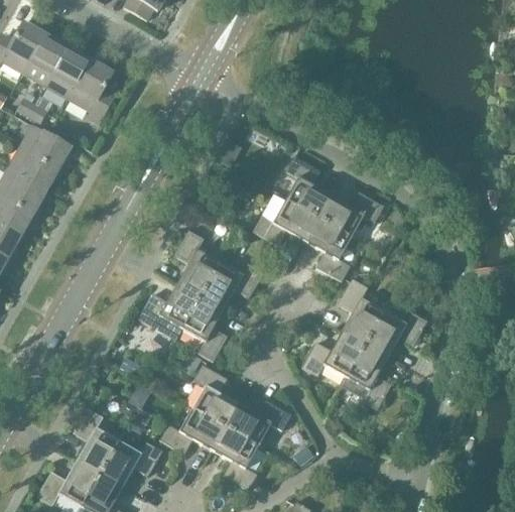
[(153,8),(138,0),(127,0),(124,7),(147,20),(153,8)]
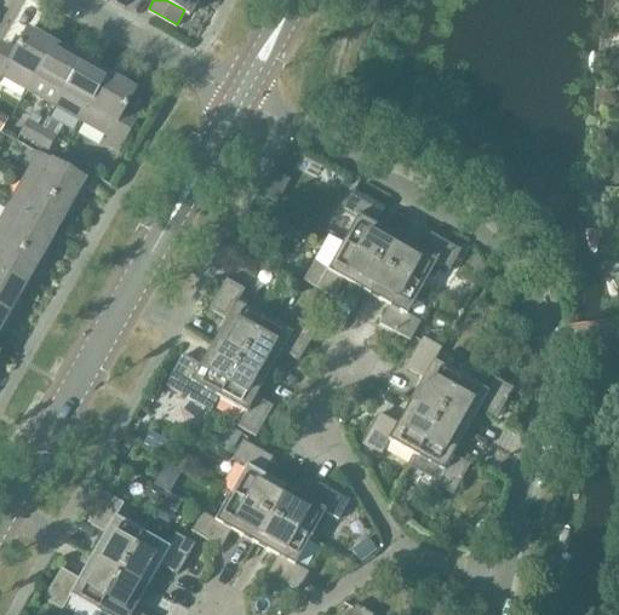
[(166,0),(184,10),(189,13),(196,0),(166,0)]
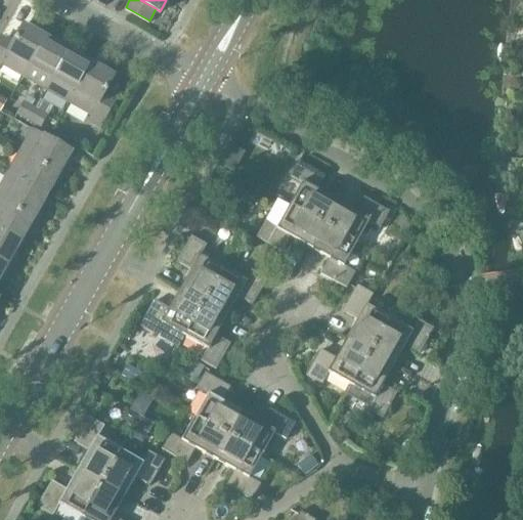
[(1,61),(24,75),(46,36),(23,23),(11,45),(1,61)]
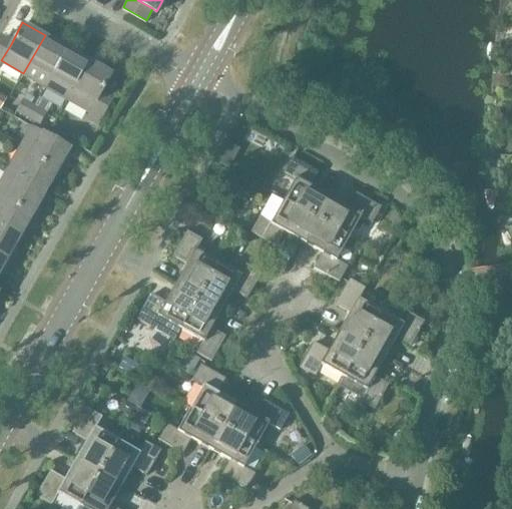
[(23,73),(45,85),(69,43),(61,38),(59,43),(45,35),(23,73)]
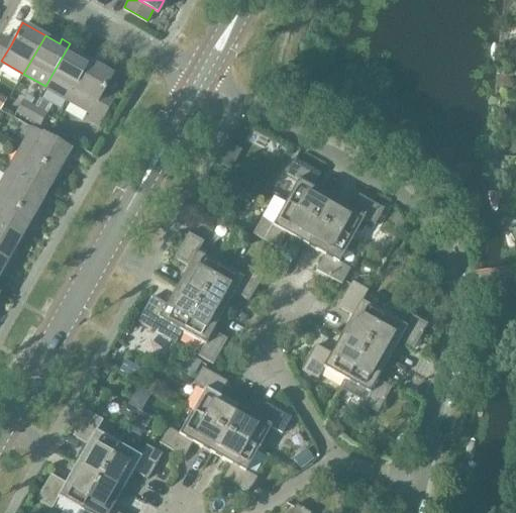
[(0,63),(1,61),(11,44),(0,38),(0,63)]
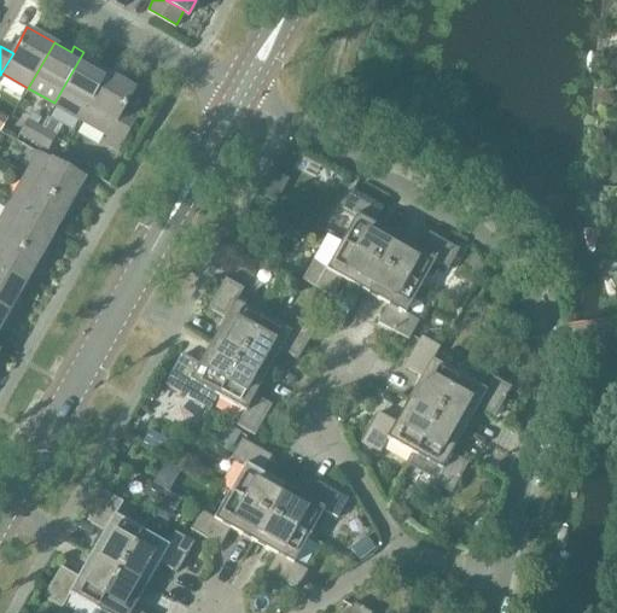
[(54,103),(81,118),(108,71),(91,63),(93,58),(83,52),(54,103)]
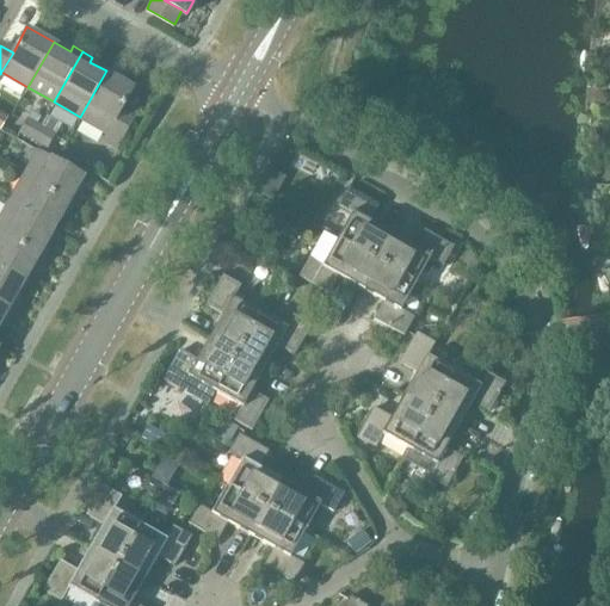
[(80,117),(106,131),(108,133),(118,112),(134,86),(106,70),(80,117)]
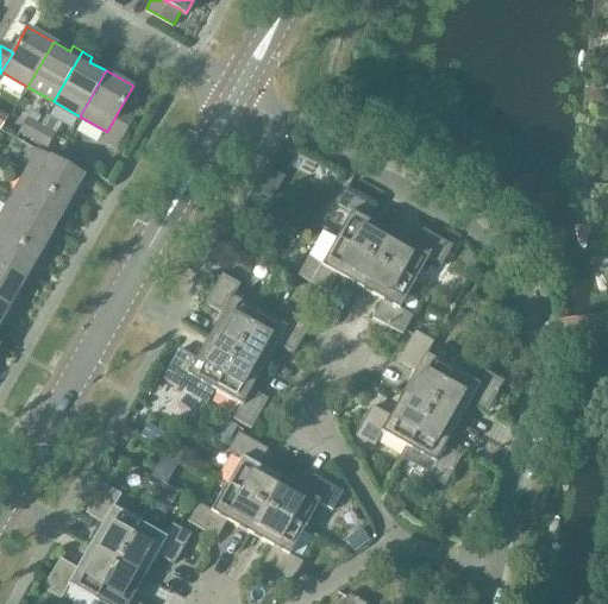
[(107,132),(106,131),(102,138),(117,146),(131,120),(118,112),(107,132)]
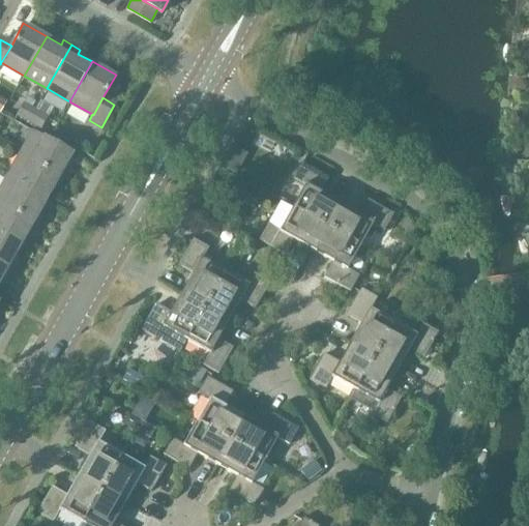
[(18,112),(29,119),(36,108),(24,100),(18,112)]
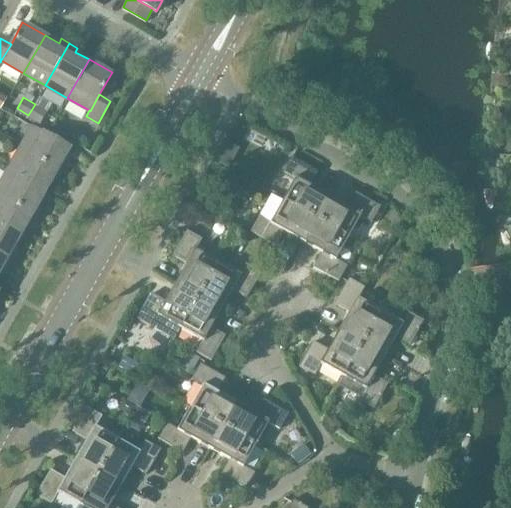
[(35,104),(28,115),(40,121),(46,110),(35,104)]
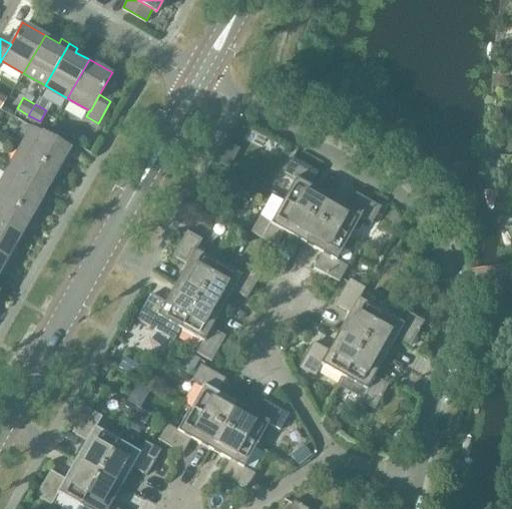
[(32,124),(19,147),(61,171),(66,163),(62,160),(70,146),(32,124)]
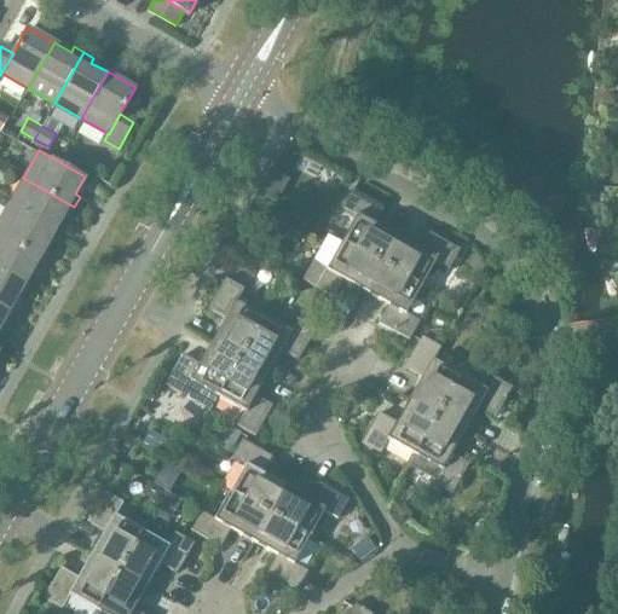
[(7,204),(55,230),(64,213),(69,216),(74,207),(23,178),(7,204)]
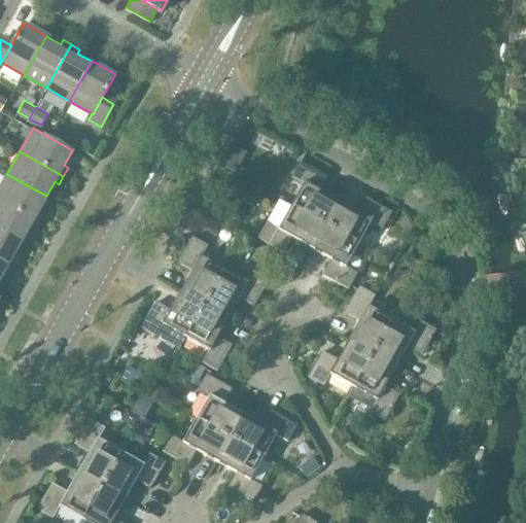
[(304,182),(290,204),(324,223),(338,200),(318,188),(327,174),(301,159),(291,175),(304,182)]
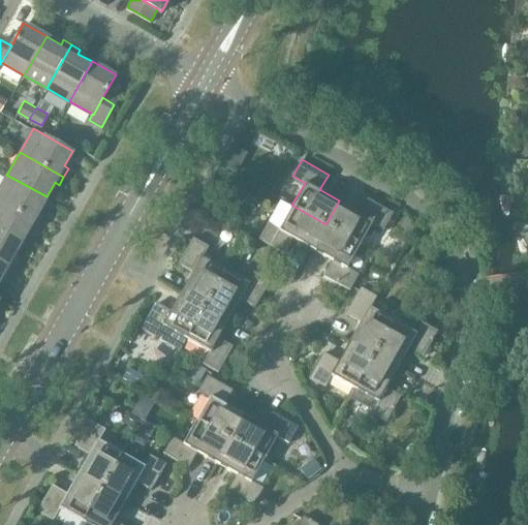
[(6,175),(0,185),(0,201),(37,222),(42,214),(38,211),(47,196),(6,175)]
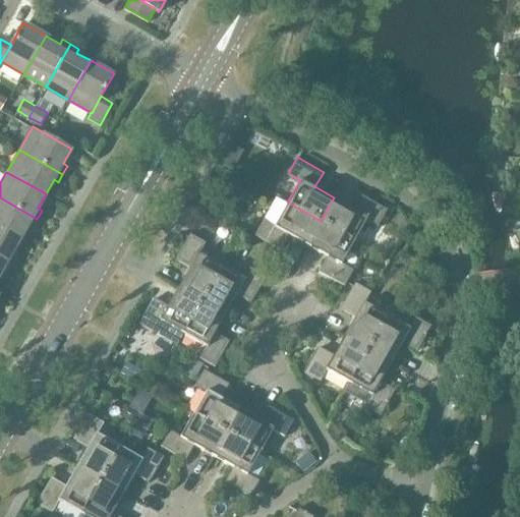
[(334,197),(321,221),(354,239),(366,218),(379,224),(388,209),(361,193),(353,209),(334,197)]
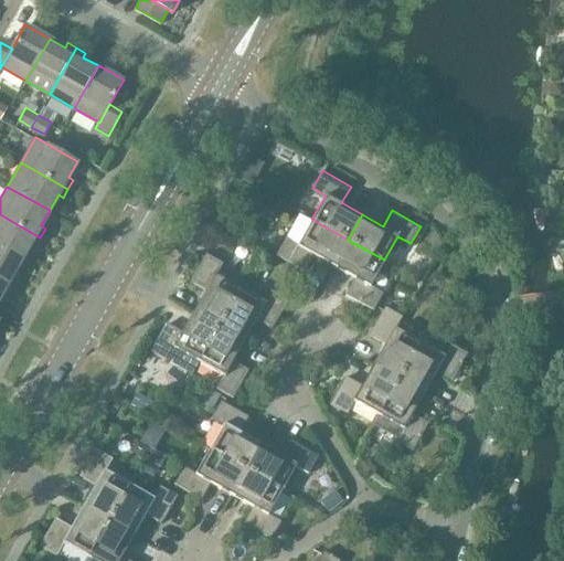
[(0,246),(22,258),(31,243),(35,246),(40,237),(0,214),(0,246)]
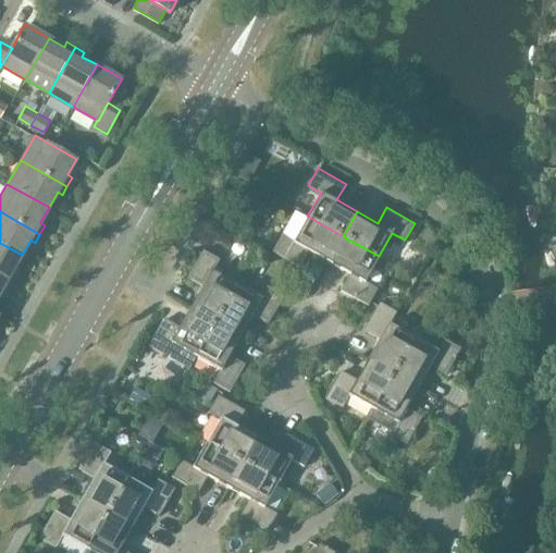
[(308,249),(329,261),(343,236),(307,216),(294,240),(282,232),(272,249),(299,265),(308,249)]
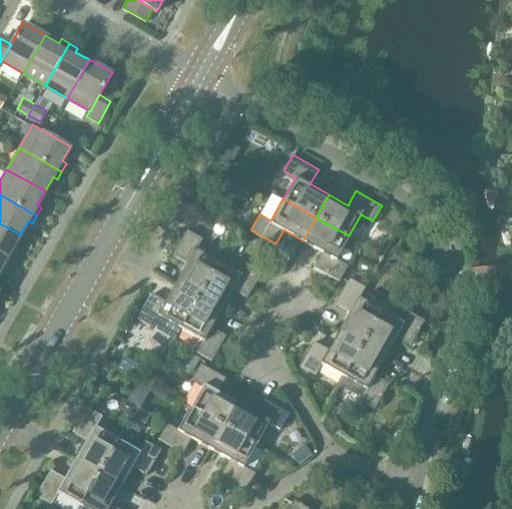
[(316,217),(303,240),(322,251),(314,266),(339,280),(348,265),(337,258),(349,235),(316,217)]
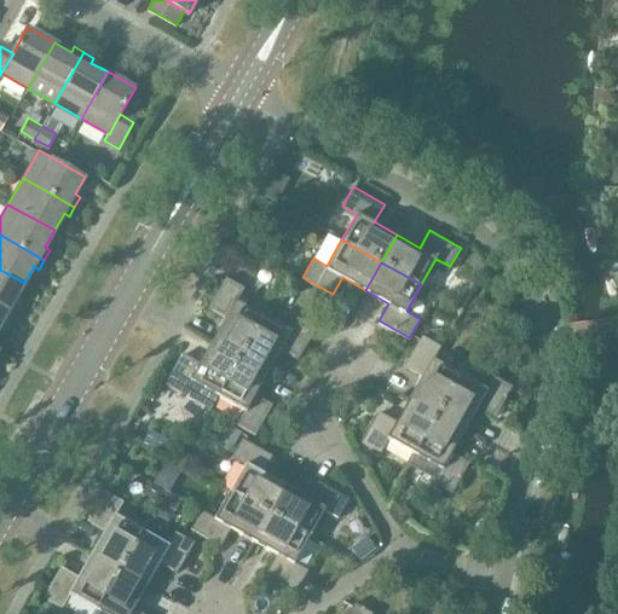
[(24,283),(0,270),(0,305),(13,312),(19,302),(15,300),(24,283)]
